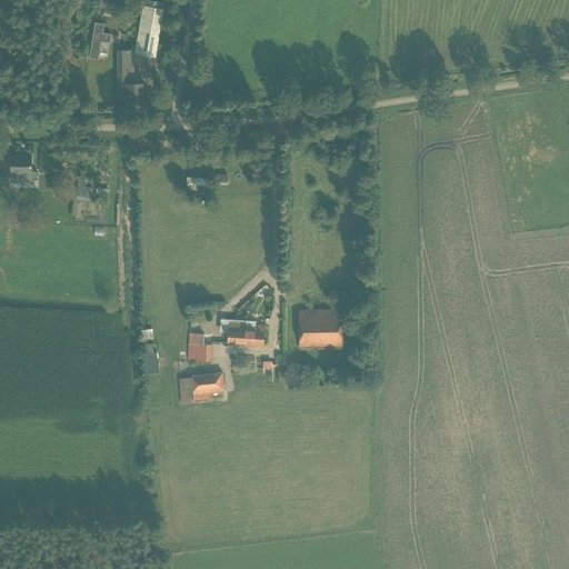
[(153,0),(145,0),(143,6),(136,53),(155,57),(165,2),(153,0)]
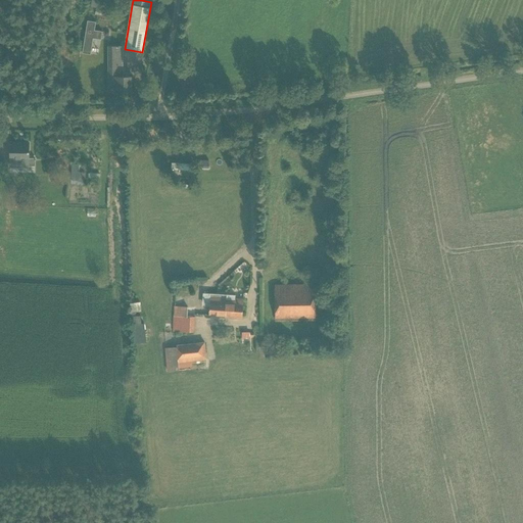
[(87,20),(82,52),(90,53),(92,38),(100,39),(102,31),(94,30),(95,21),(87,20)]
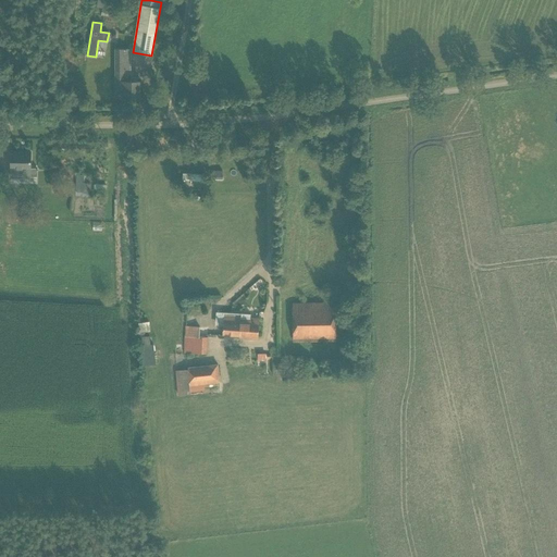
[(115,98),(139,98),(139,82),(130,82),(130,49),(115,49),(115,98)]
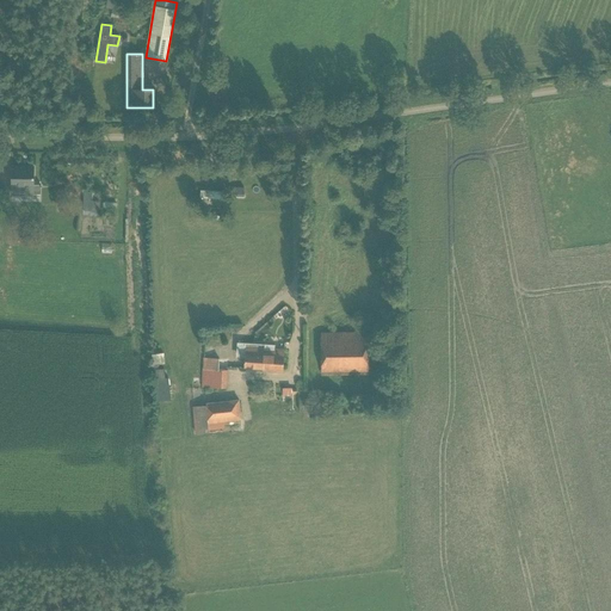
[(41,185),(34,185),(34,167),(24,167),(24,170),(12,170),(12,196),(25,196),(34,196),(34,193),(41,195),(41,185)]
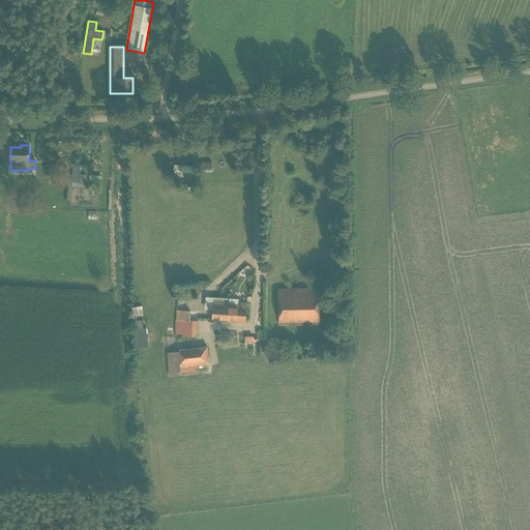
[(211,171),(212,163),(203,162),(203,171),(211,171)]
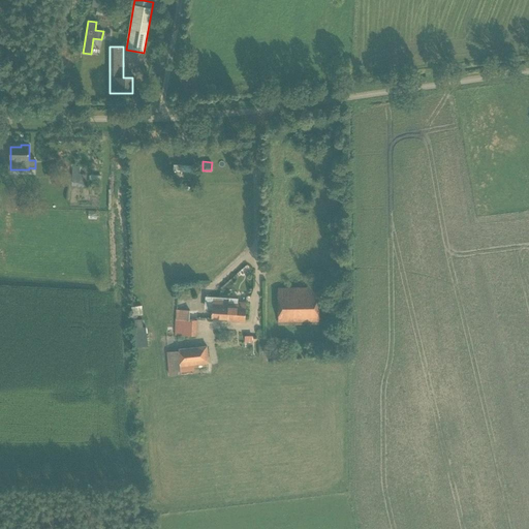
[(76,189),(76,181),(64,181),(64,188),(76,189)]
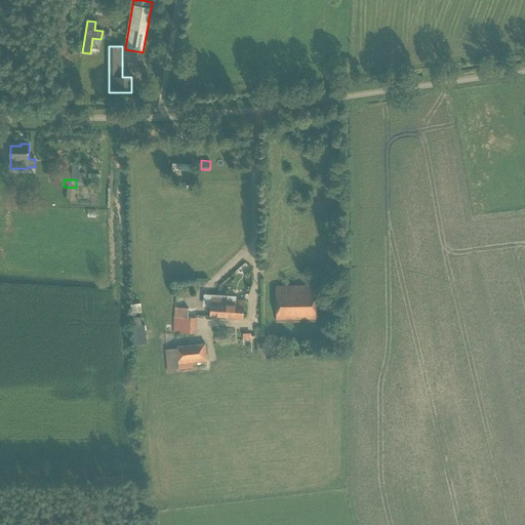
[(276,286),(276,319),(276,323),(316,322),(316,298),(324,298),(323,285),(276,286)]
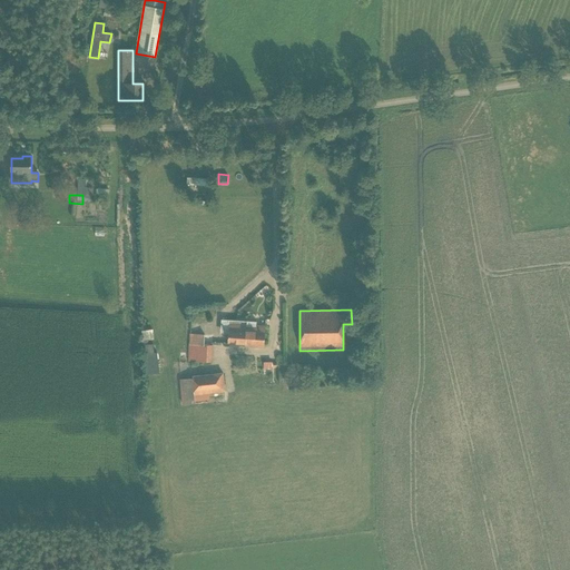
[(223,320),(223,328),(223,333),(228,334),(227,343),(228,343),(228,342),(254,344),(254,346),(264,347),(265,326),(256,325),(256,322),(223,320)]
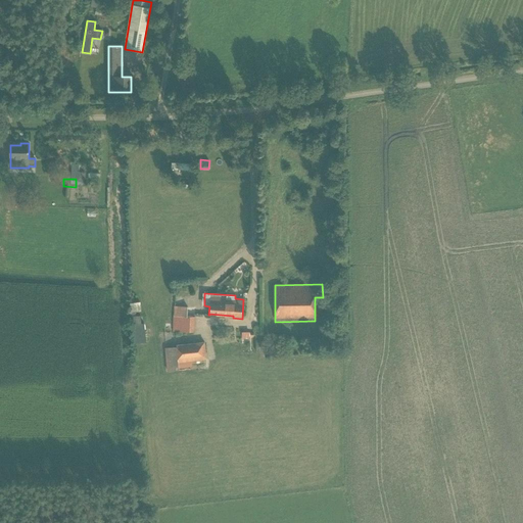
[(168,295),(168,304),(178,305),(178,295),(168,295)]
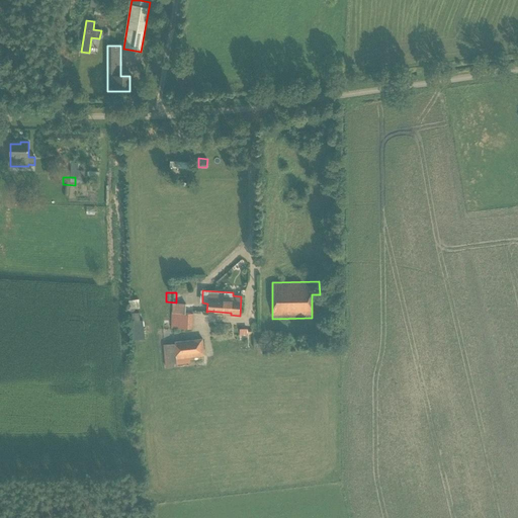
[(171,318),(171,328),(192,329),(192,314),(185,314),(186,304),(172,304),(172,318),(171,318)]
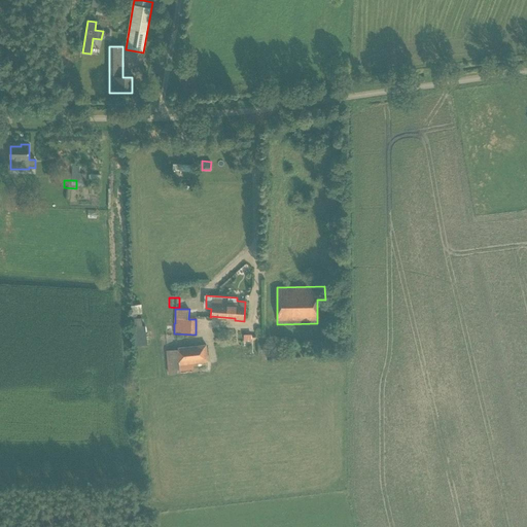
[(141,318),(132,319),(135,346),(147,345),(145,325),(142,326),(141,318)]
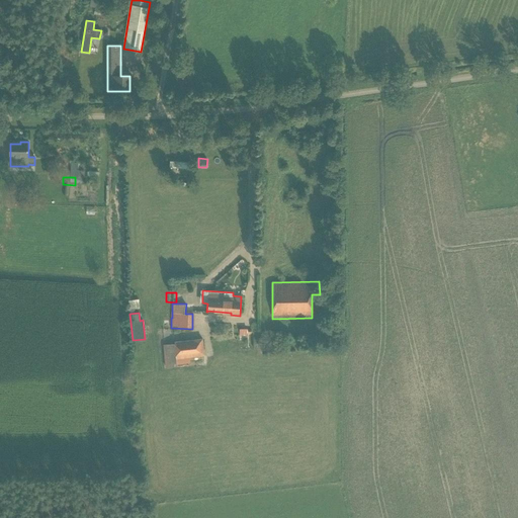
[(164,345),(165,355),(166,368),(174,367),(174,363),(183,362),(182,358),(204,356),(202,339),(174,342),(174,344),(164,345)]
